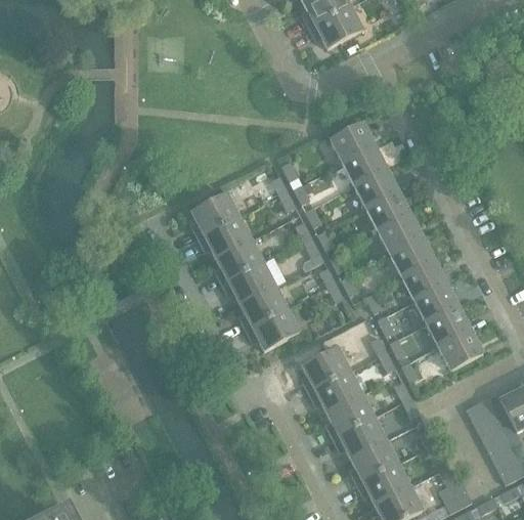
[(308,29),(338,13),(349,7),(345,0),(309,0),(303,3),(309,16),(303,19),(308,29)]
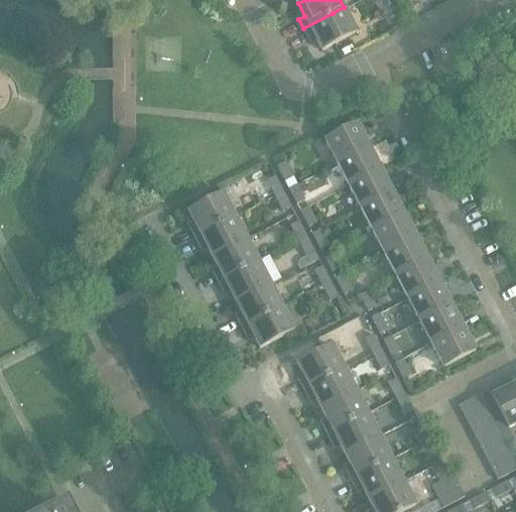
[(333,13),(303,28),(308,38),(314,35),(321,49),(356,31),(344,7),(333,13)]
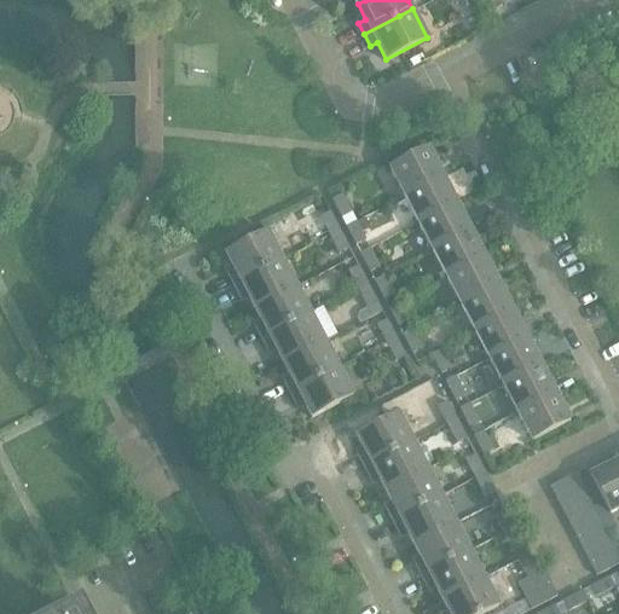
[(404,193),(441,173),(427,146),(389,166),(404,193)]
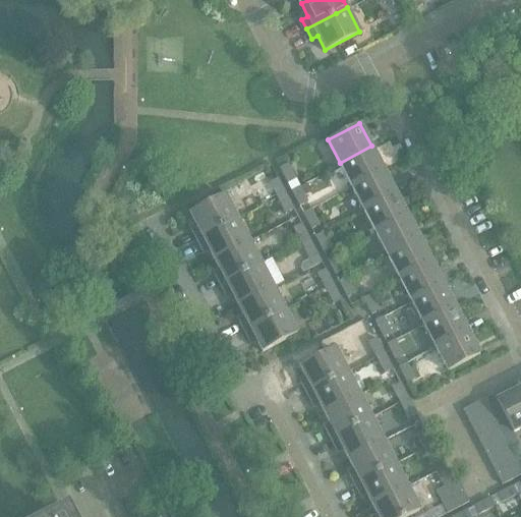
[(371,146),(340,163),(351,185),(384,169),(371,146)]
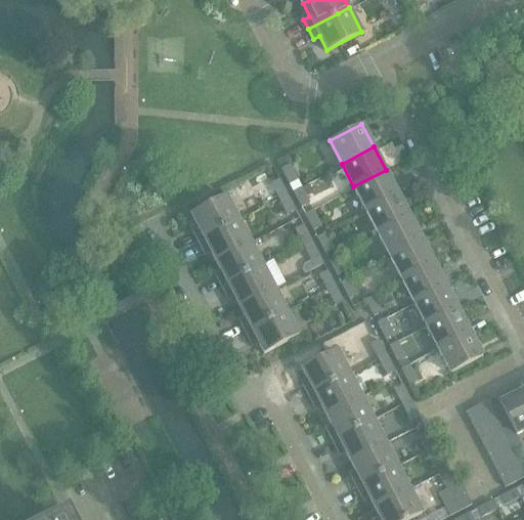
[(280,167),(289,182),(297,177),(290,163),(280,167)]
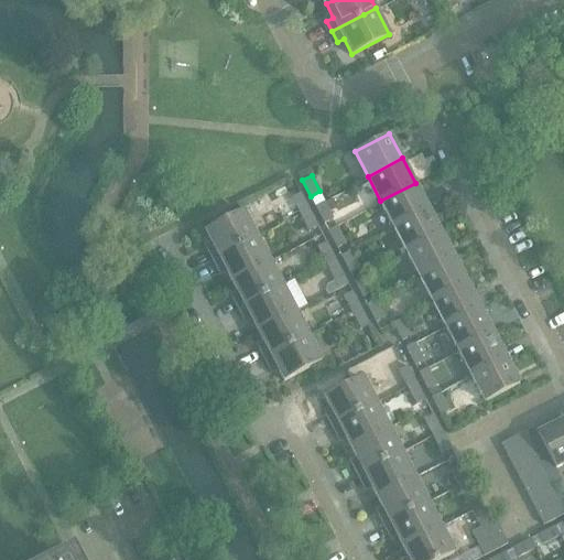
[(415,183),(380,201),(393,226),(429,208),(415,183)]
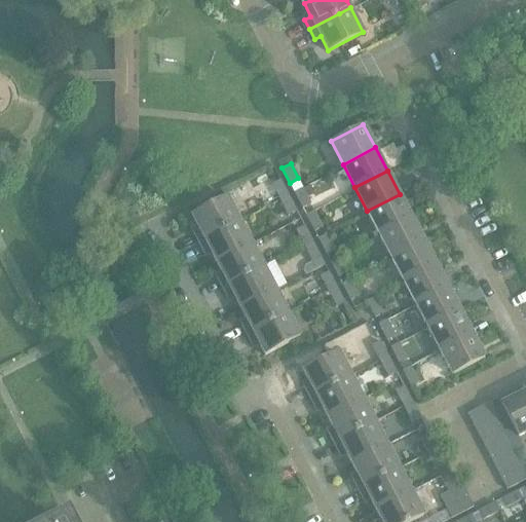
[(280,197),(289,193),(280,178),(272,182),(280,197)]
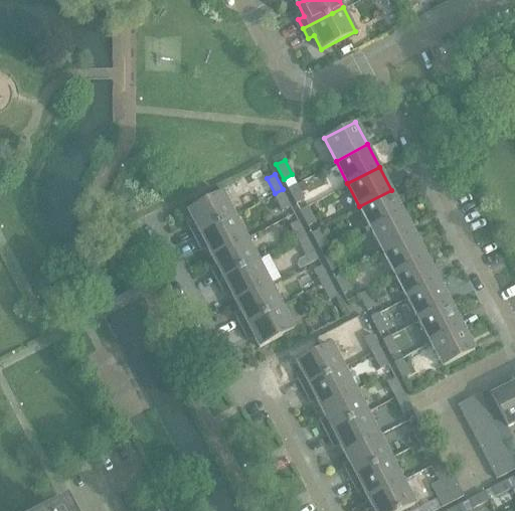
[(288,186),(296,202),(304,198),(296,182),(288,186)]
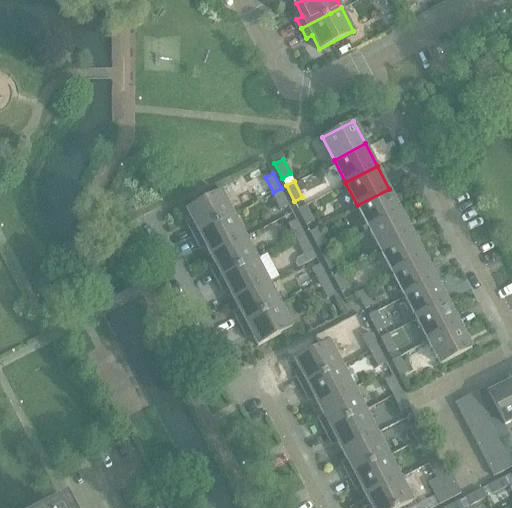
[(281,188),(273,192),(281,208),(288,203),(281,188)]
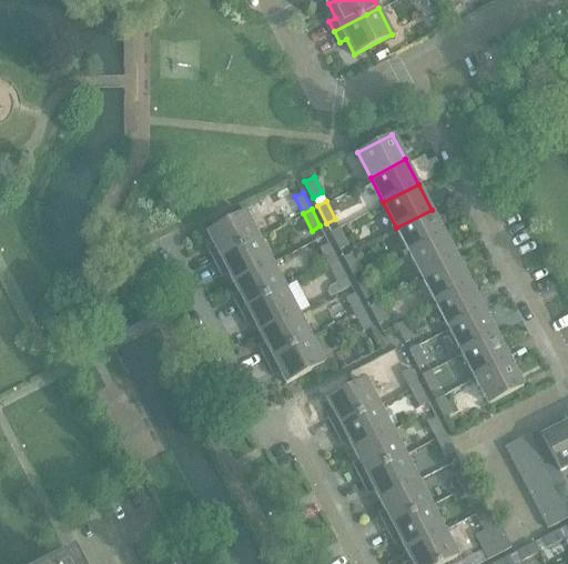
[(432,210),(396,228),(409,253),(444,234),(432,210)]
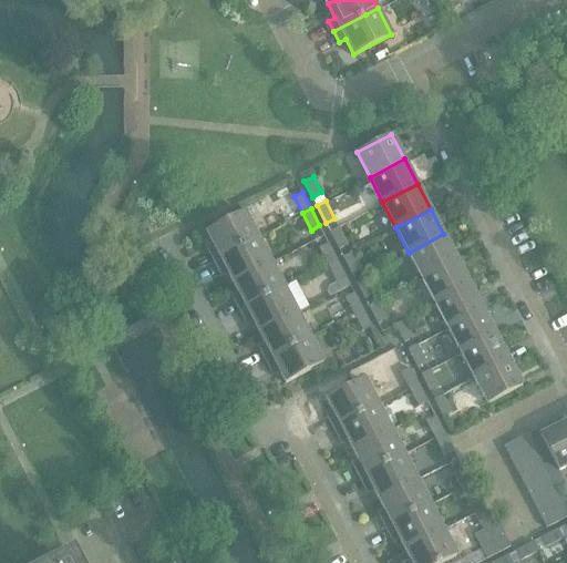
[(213,259),(257,236),(244,211),(206,231),(214,246),(207,249),(213,259)]
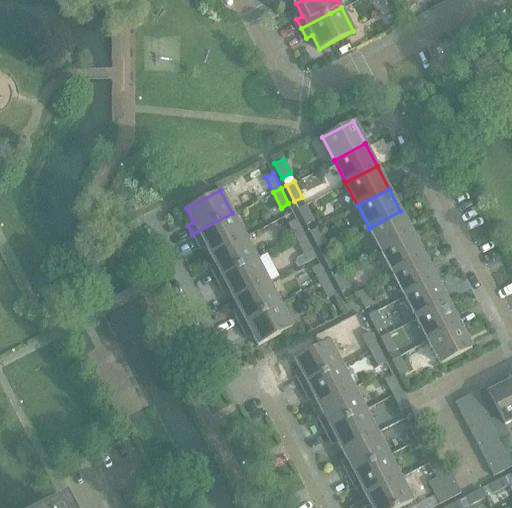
[(298,208),(306,223),(314,219),(306,204),(298,208)]
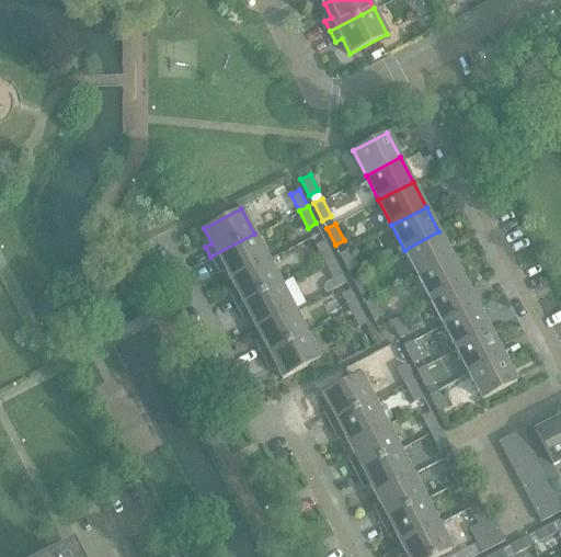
[(438,231),(404,250),(418,274),(451,257),(438,231)]
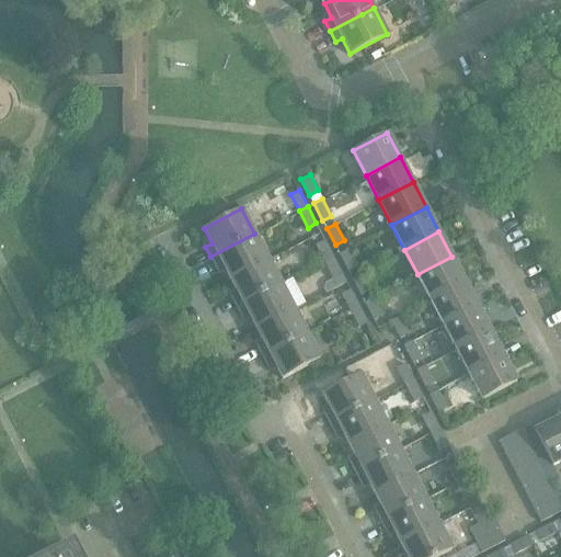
[(230,277),(267,258),(254,234),(210,257),(216,268),(222,264),(230,277)]
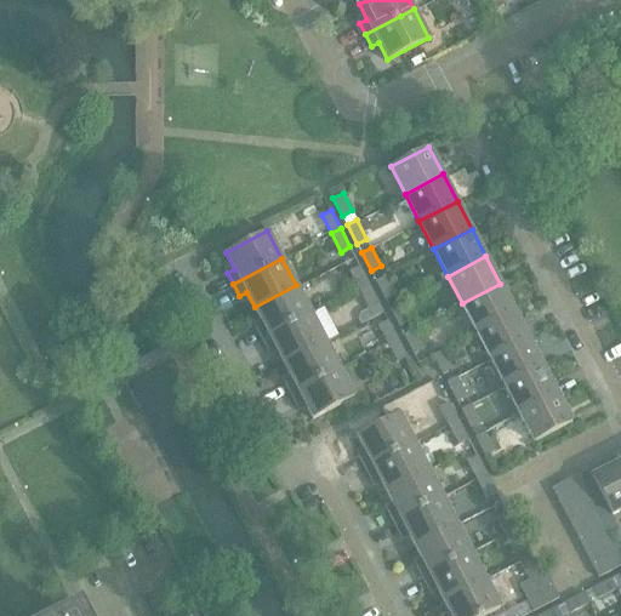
[(359,287),(369,283),(359,264),(349,269),(359,287)]
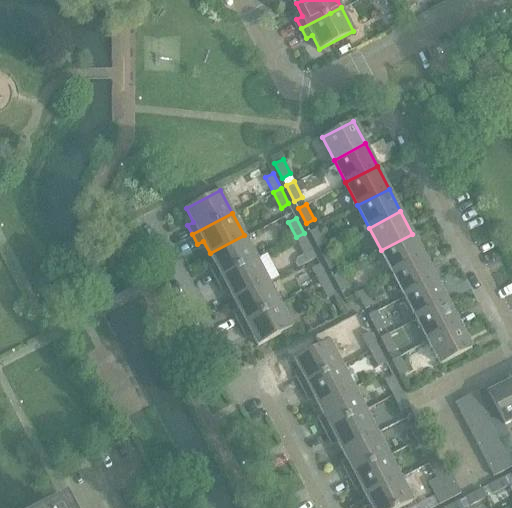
[(310,230),(317,244),(325,241),(318,226),(310,230)]
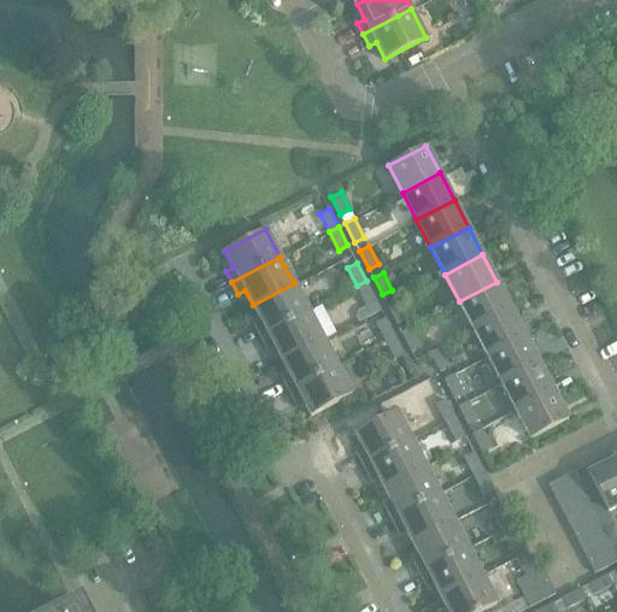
[(366,281),(357,286),(366,304),(376,299),(366,281)]
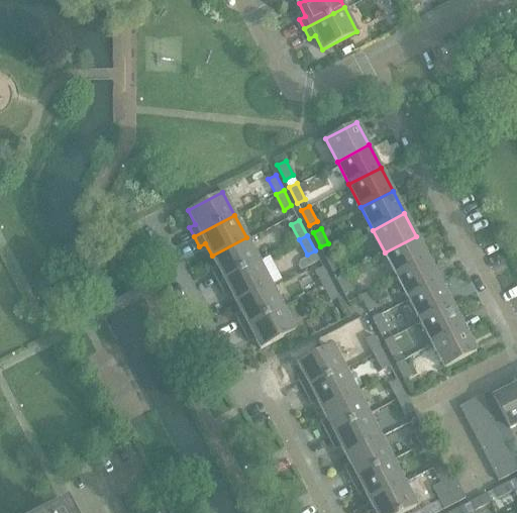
[(416,236),(385,252),(397,276),(428,259),(416,236)]
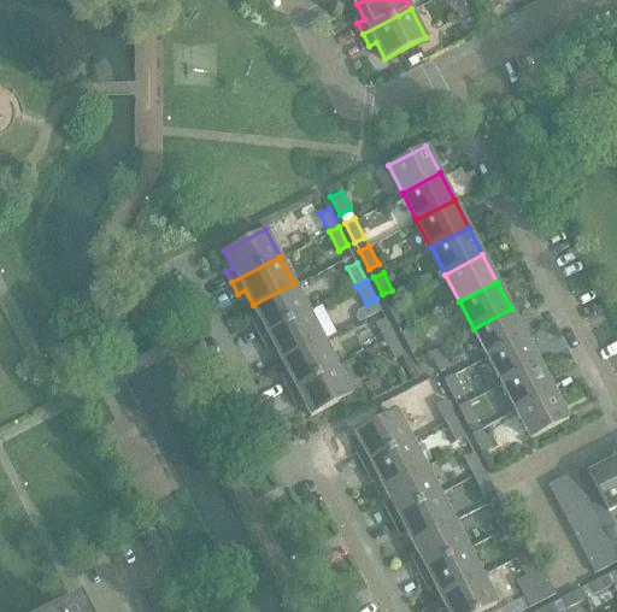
[(294,283),(253,305),(262,321),(254,325),(260,336),(309,311),(294,283)]
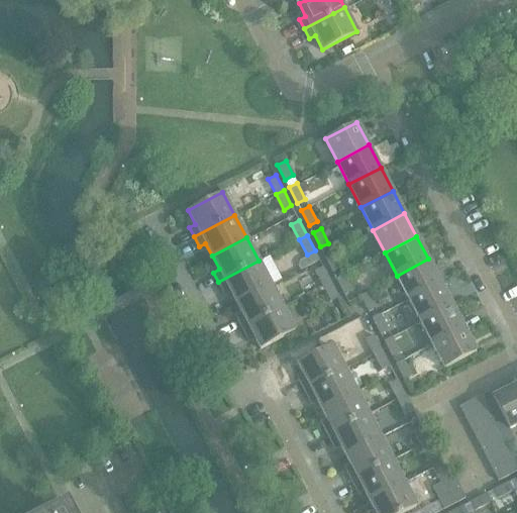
[(324,254),(332,270),(340,266),(332,250),(324,254)]
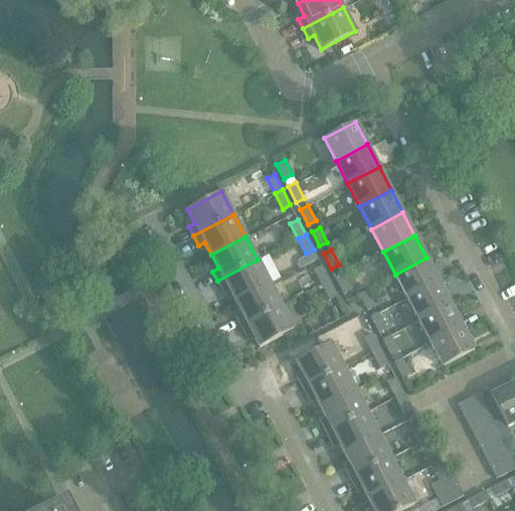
[(395,275),(408,300),(440,284),(426,258),(395,275)]
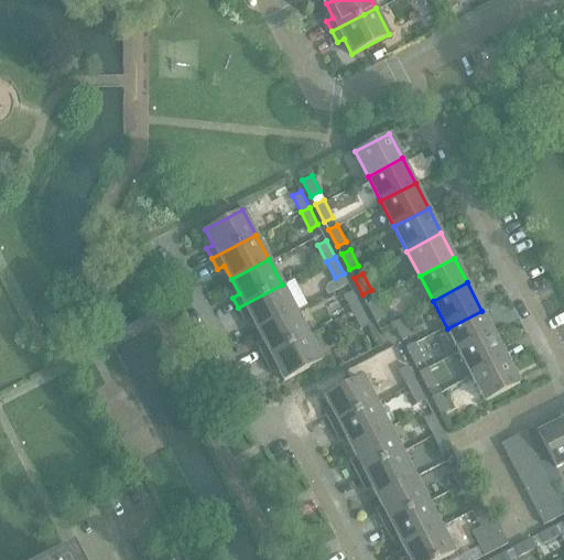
[(282,284),(238,308),(243,319),(250,315),(258,330),(295,310),(282,284)]
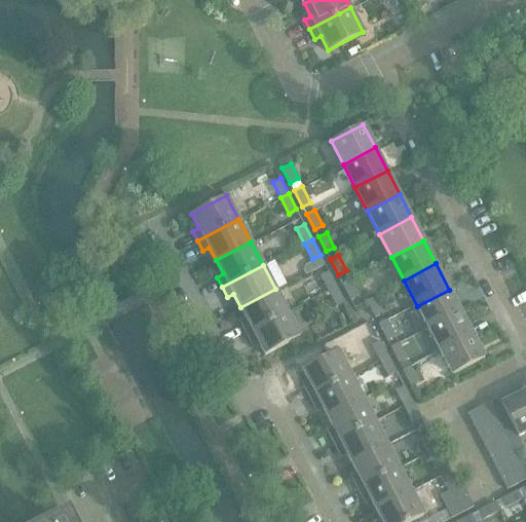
[(329,290),(336,286),(329,270),(321,274),(329,290)]
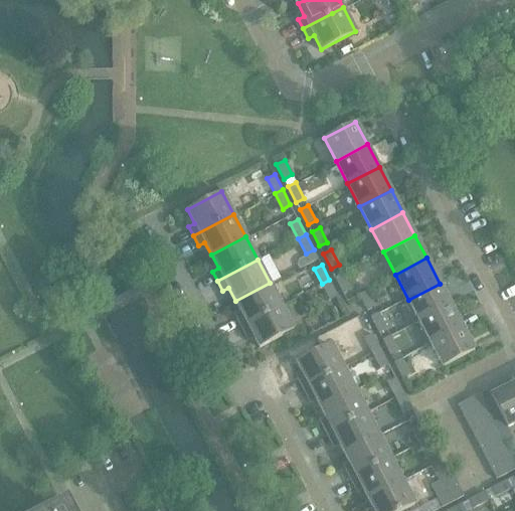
[(336,277),(343,292),(351,288),(343,273),(336,277)]
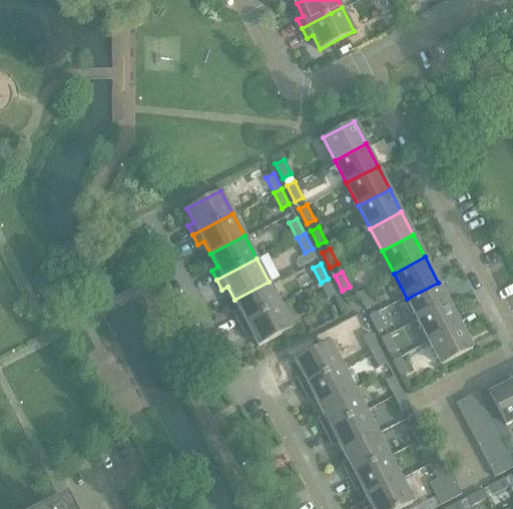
[(328,279),(321,283),(328,298),(336,293),(328,279)]
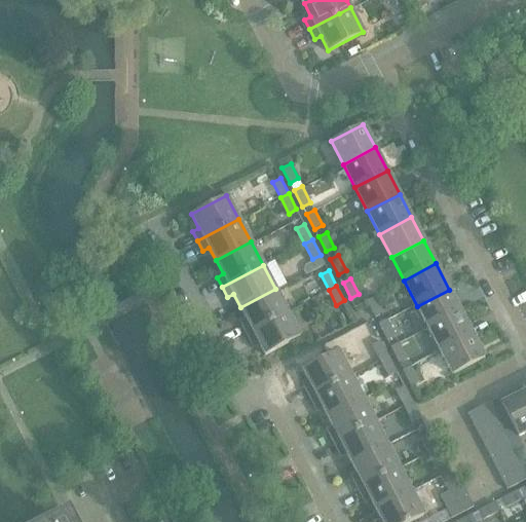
[(275,289),(240,307),(247,320),(240,323),(246,333),(288,311),(275,289)]
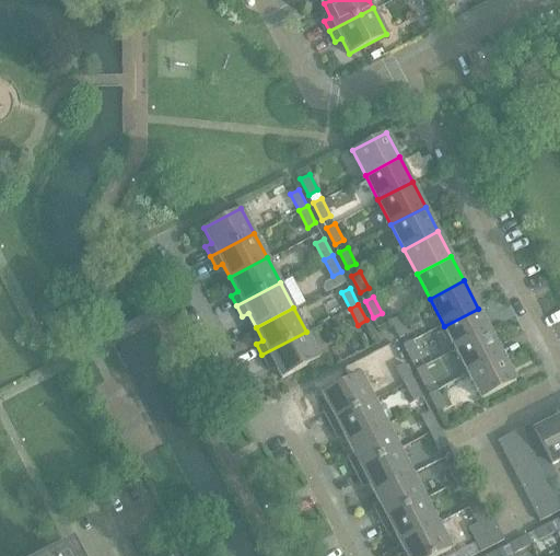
[(459,357),(494,338),(478,309),(444,326),(459,357)]
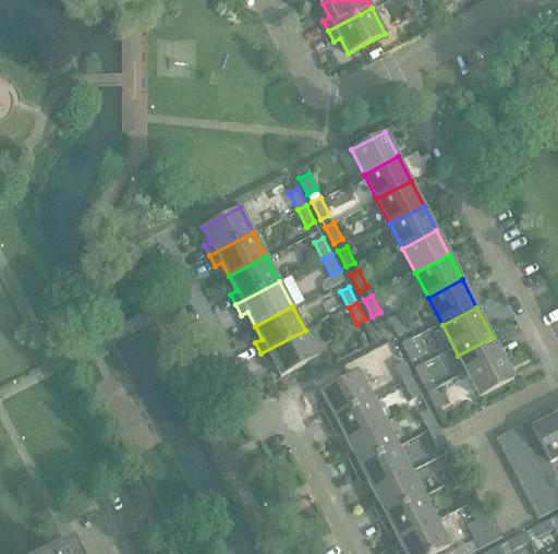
[(390,317),(399,335),(407,329),(398,313),(390,317)]
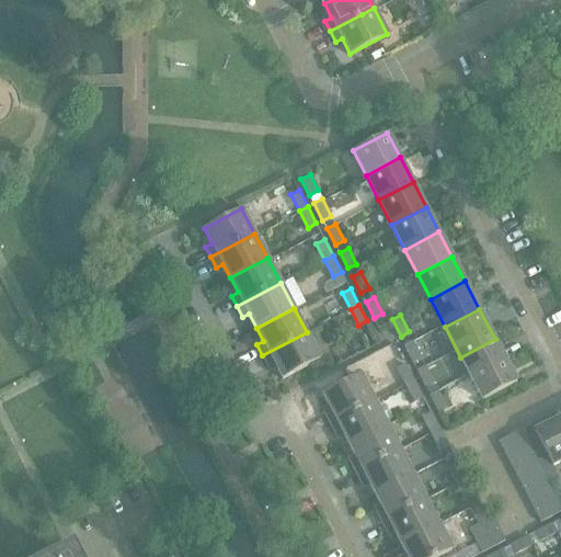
[(307,332),(262,355),(267,365),(274,362),(282,377),(319,357),(307,332)]
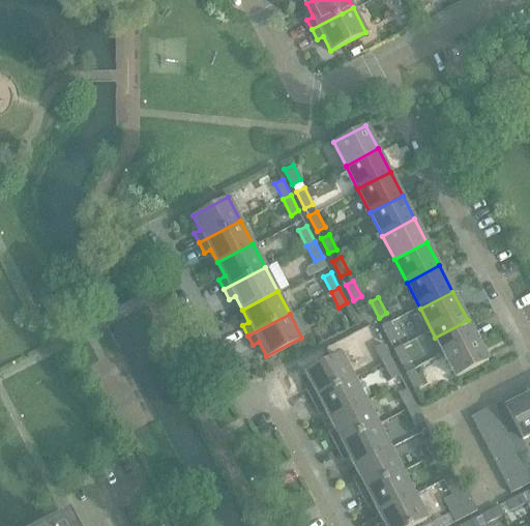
[(445,356),(477,340),(468,320),(435,338),(445,356)]
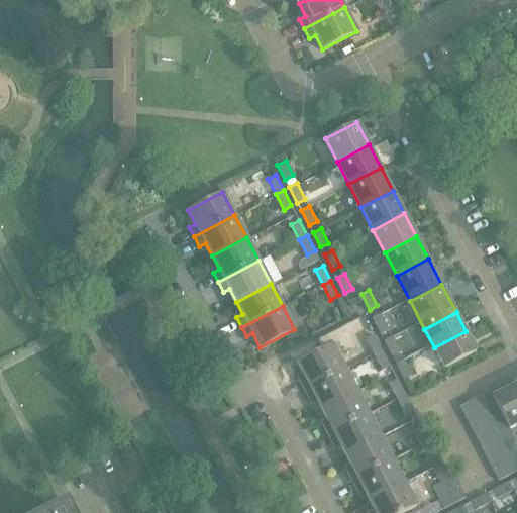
[(373,317),(380,331),(388,327),(381,313),(373,317)]
